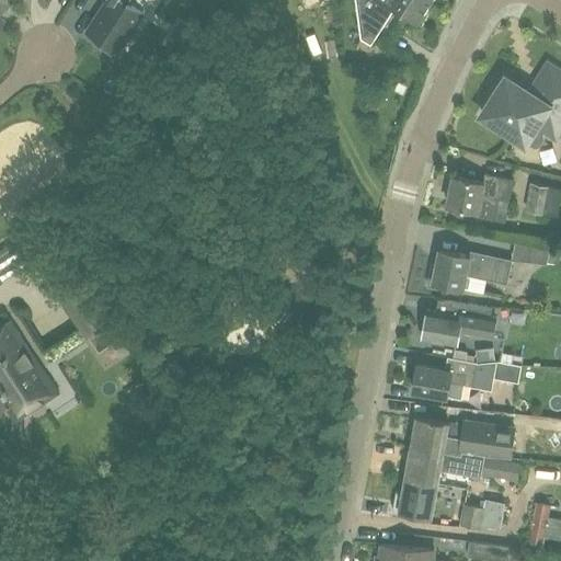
[(116,53),(141,14),(125,4),(127,0),(105,0),(84,33),(116,53)]
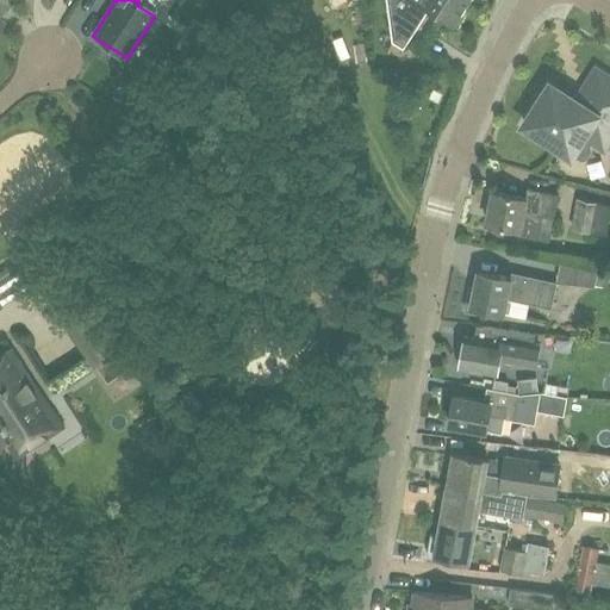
[(468,0),(394,0),(392,5),(388,6),(393,43),(404,50),(429,10),(454,25),(470,0),(468,0)]
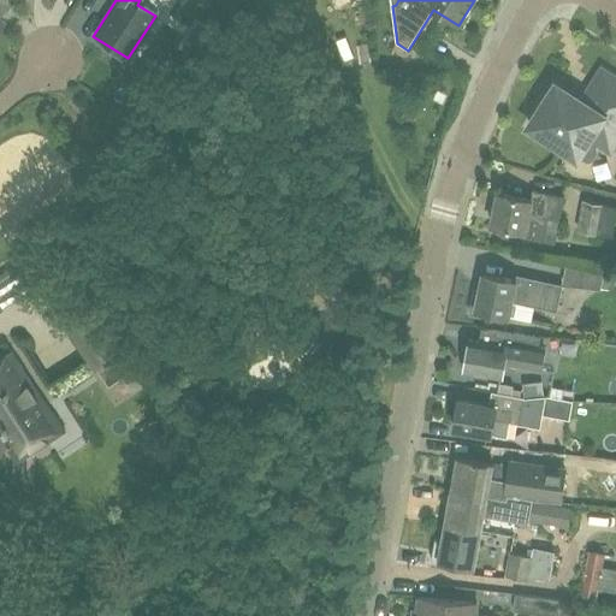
[(608,149),(615,137),(615,82),(600,72),(581,104),(554,86),(545,99),(540,100),(535,108),(537,113),(528,126),(585,164),(591,163),(594,154),(594,148),(585,141),(587,136),(608,149)]
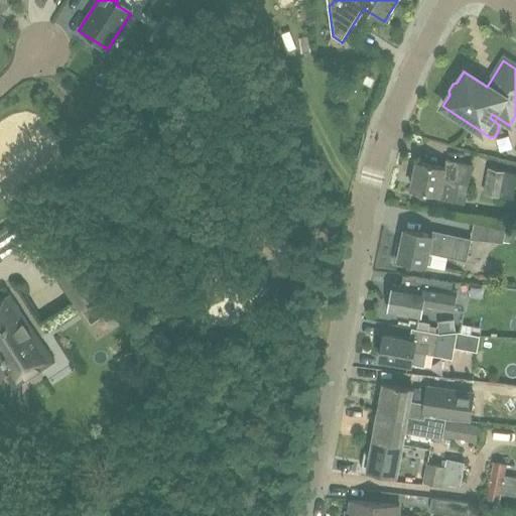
[(469,185),(473,165),(446,160),(444,167),(417,162),(412,189),(440,196),(443,179),(469,185)]
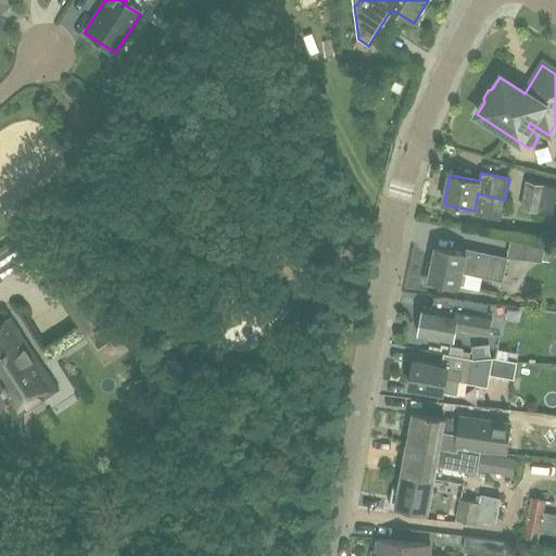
[(552,215),(555,196),(555,188),(525,181),(519,209),(552,215)]
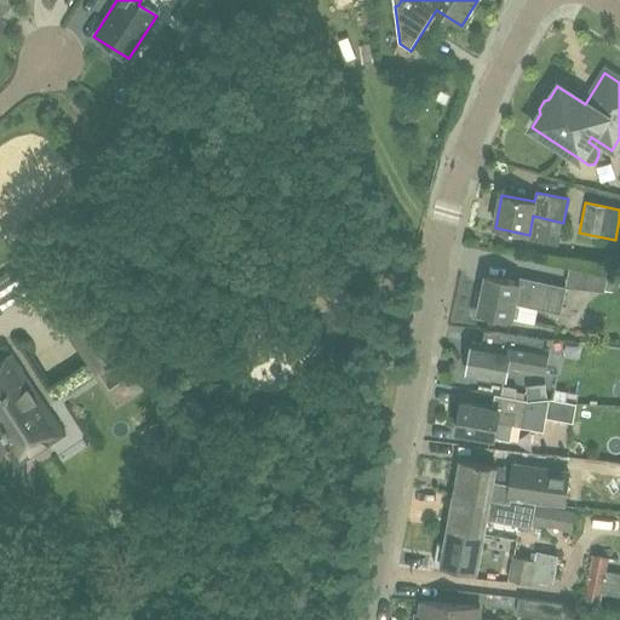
[(516,304),(560,314),(566,287),(521,276),(518,282),(486,275),(482,293),(477,292),(472,316),(494,320),(494,316),(512,320),(516,304)]
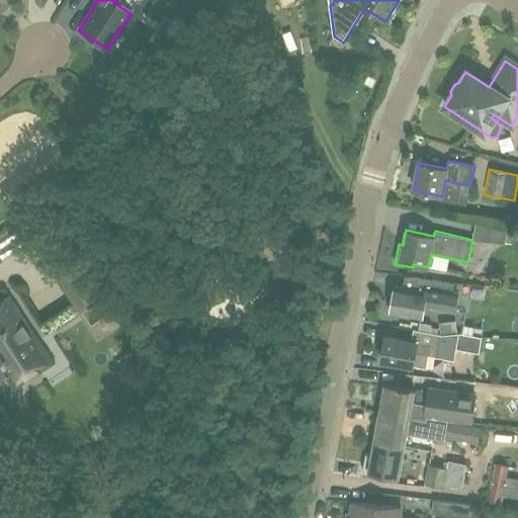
[(75,308),(102,288),(78,251),(50,269),(75,308)]
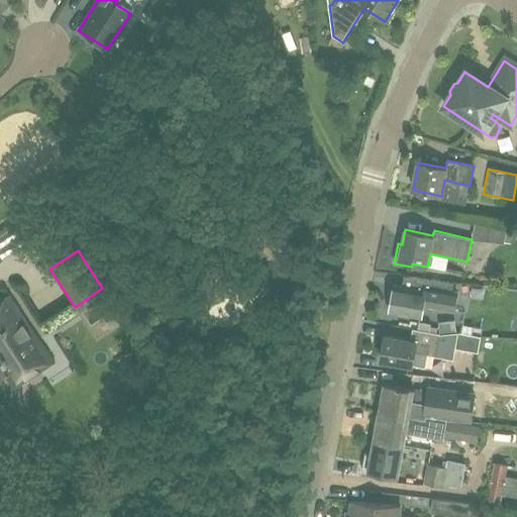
[(450,291),(451,285),(402,276),(401,286),(395,285),(390,312),(421,317),(423,306),(453,311),(457,292),(450,291)]
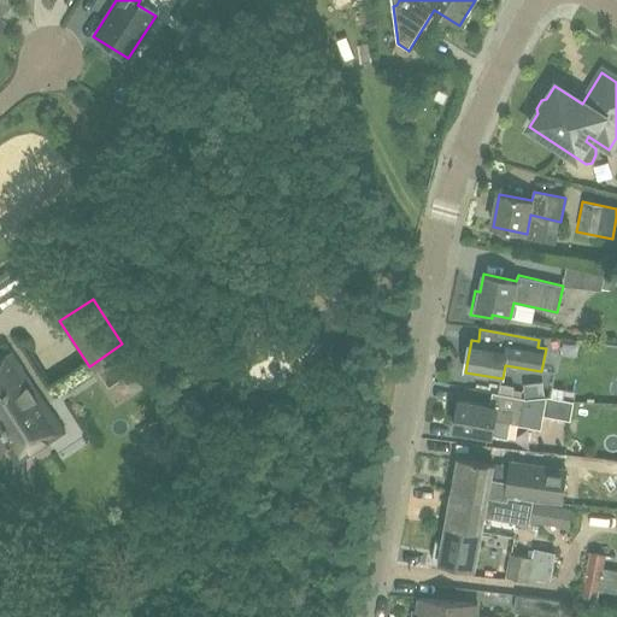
[(65,432),(12,352),(0,359),(0,438),(17,464),(65,432)]
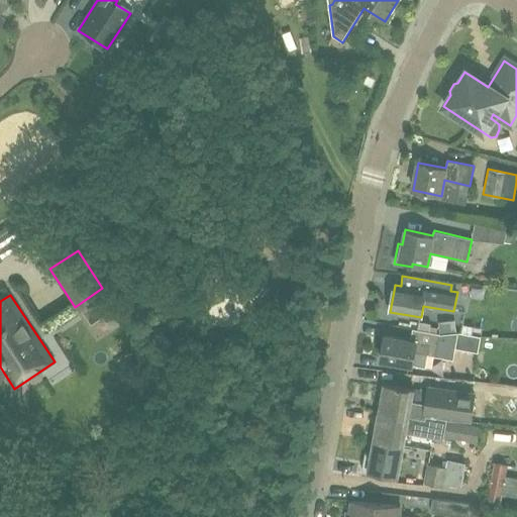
[(439,334),(412,329),(410,341),(384,336),(380,360),(412,366),(412,365),(425,367),(428,354),(453,358),(455,348),(478,352),(481,337),(458,333),(458,332),(439,334)]
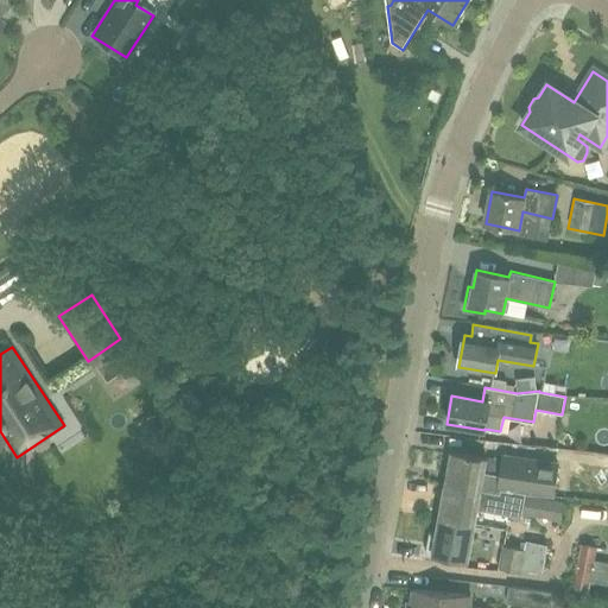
[(500,487),(526,492),(555,496),(559,462),(502,455),(500,474),(485,472),(487,457),(451,451),(445,485),(472,488),(499,493),(500,488),(500,487)]
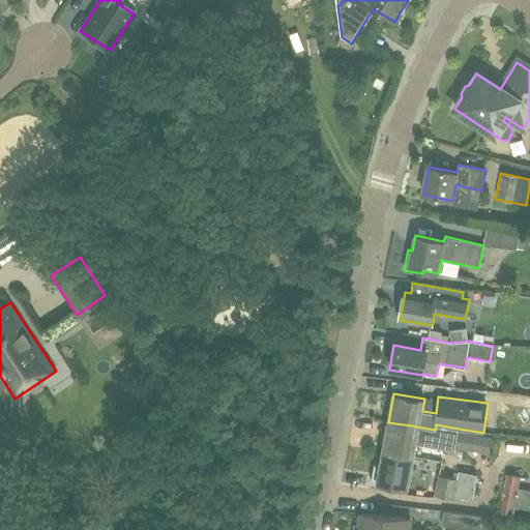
[(454,451),(459,429),(436,424),(436,425),(435,430),(411,425),(388,422),(383,450),(414,455),(416,444),(454,451)]
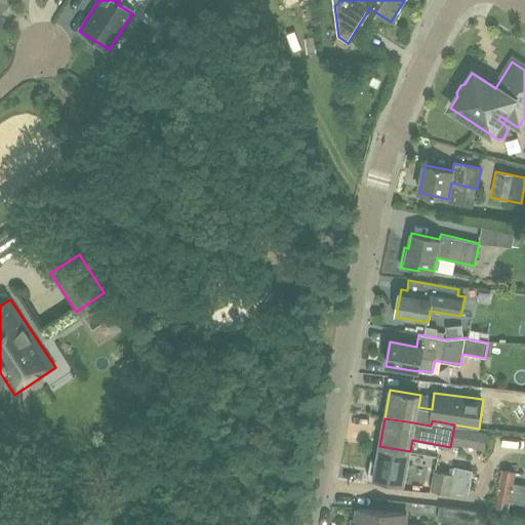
[(371,459),(367,477),(404,484),(410,451),(379,446),(376,460),(371,459)]
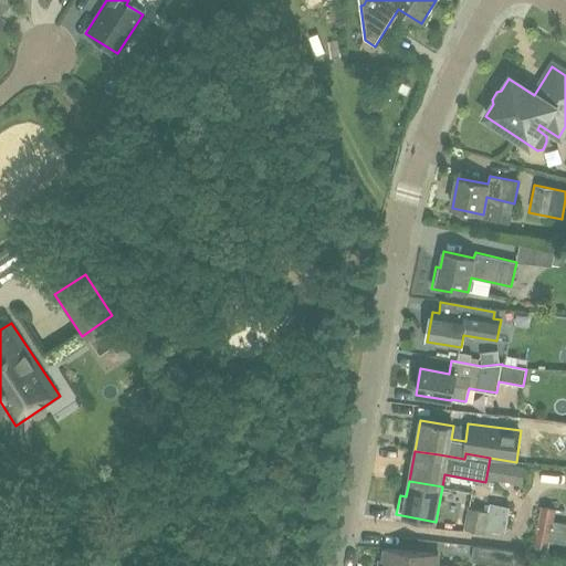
[(489,512),(485,530),(504,533),(509,507),(490,504),(488,511),(489,512)]
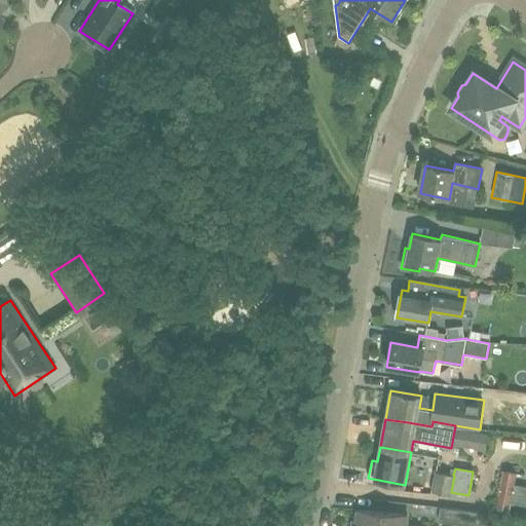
[(512,502),(525,504),(525,486),(515,485),(517,473),(503,471),(496,510),(510,512),(512,502)]
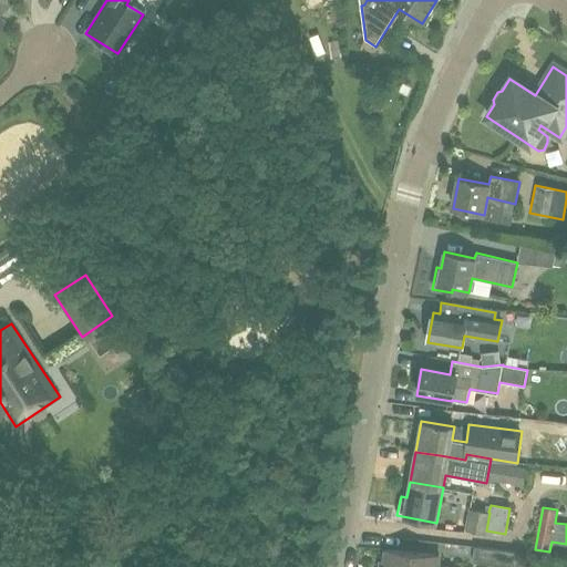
[(465,531),(486,535),(486,531),(490,513),(488,512),(468,508),(465,531)]
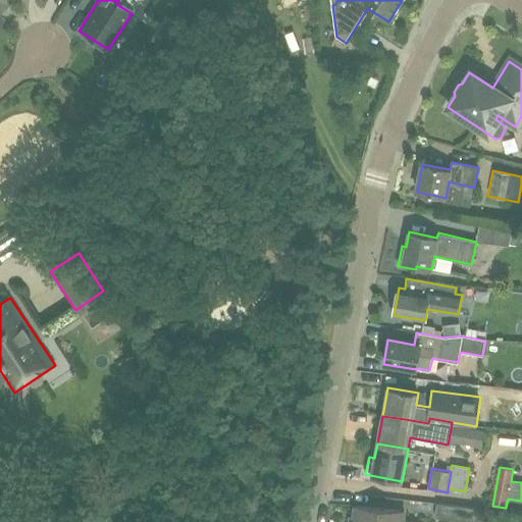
[(476,521),(477,508),(437,503),(435,516),(476,521)]
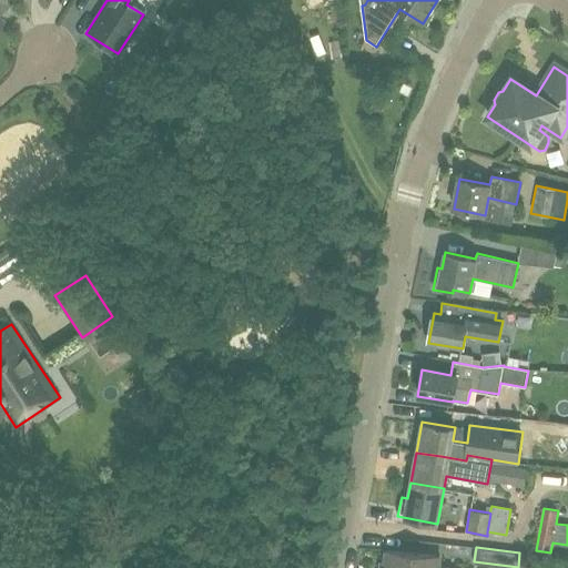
[(445,567),(437,567),(438,556),(387,551),(386,563),(382,563),(381,567),(445,567)]
